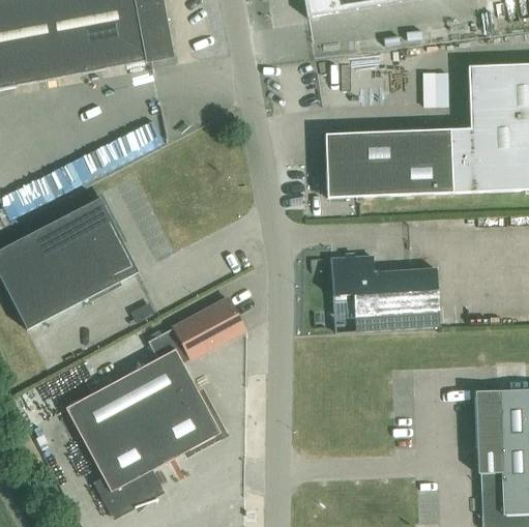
[(0,0),(0,86),(172,55),(162,0),(0,0)]
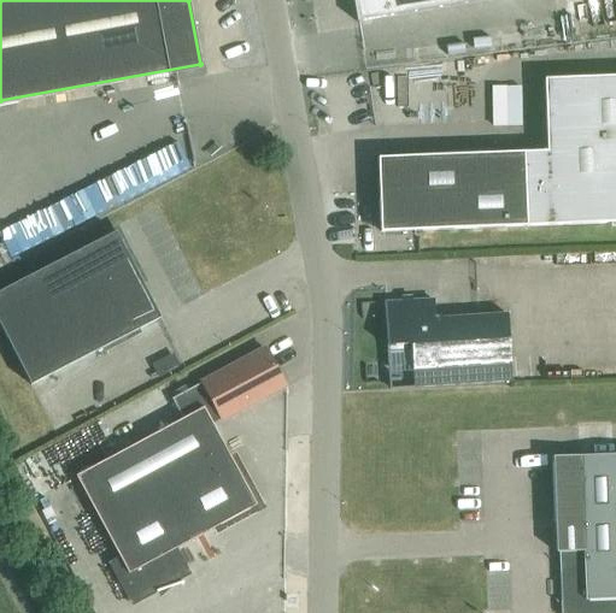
[(355,0),(358,18),(465,0),(355,0)]
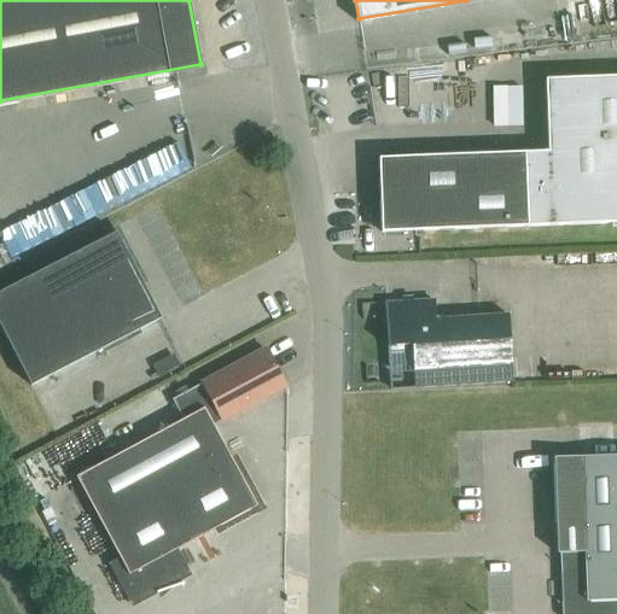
[(382,229),(528,223),(616,220),(616,72),(546,76),(548,148),(379,155),(382,229)]
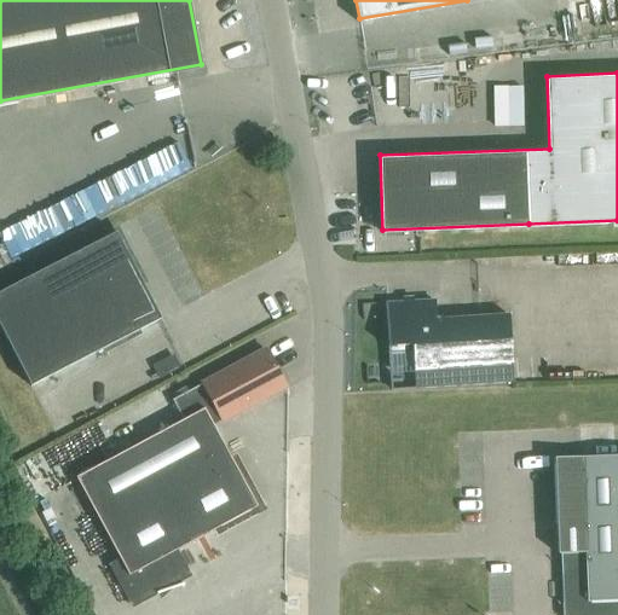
[(116,230),(0,289),(0,321),(32,382),(161,315),(116,230)]
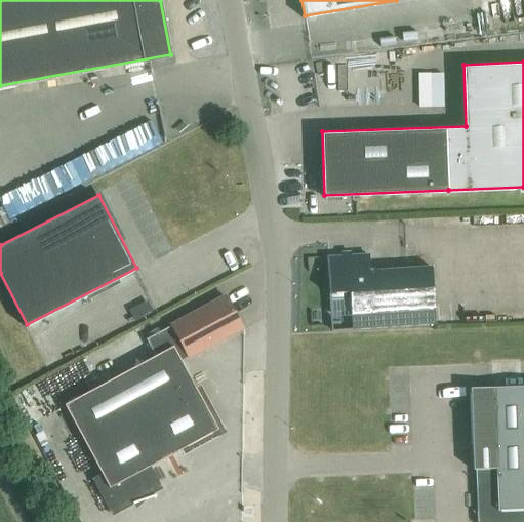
[(332,328),(435,321),(432,264),(369,268),(368,252),(327,255),(332,328)]
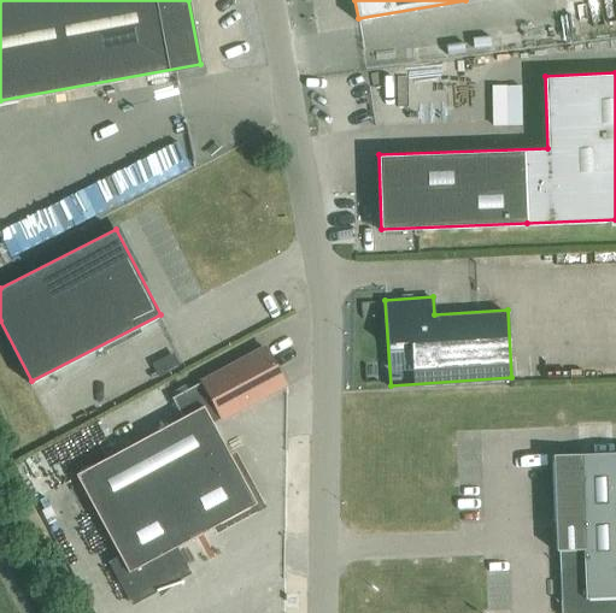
[(265,345),(172,395),(183,416),(204,404),(213,420),(286,382),(265,345)]
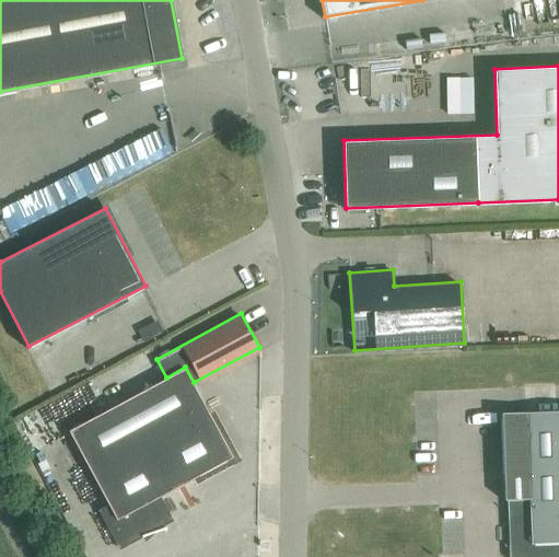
[(166,378),(69,429),(108,502),(103,506),(123,542),(167,518),(156,497),(233,456),(194,382),(185,367),(166,378)]
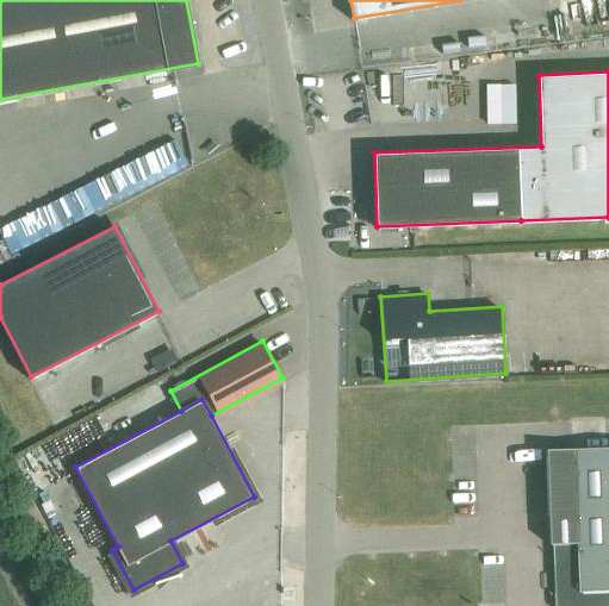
[(16,456),(30,487),(53,476),(38,445),(16,456)]
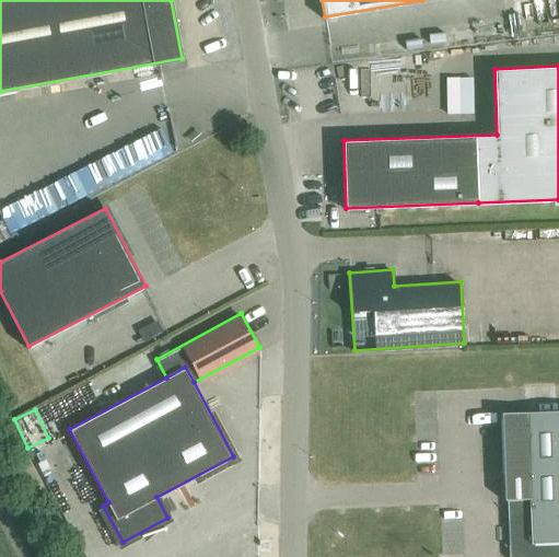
[(558,409),(501,412),(504,499),(507,499),(509,556),(558,556),(558,409)]
